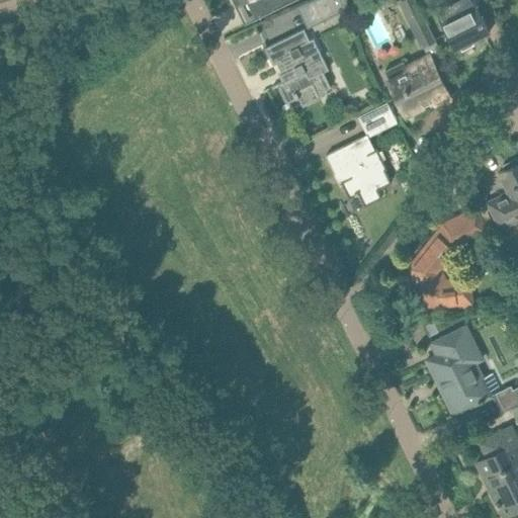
[(347,0),(313,0),(323,20),(350,7),(347,0)]
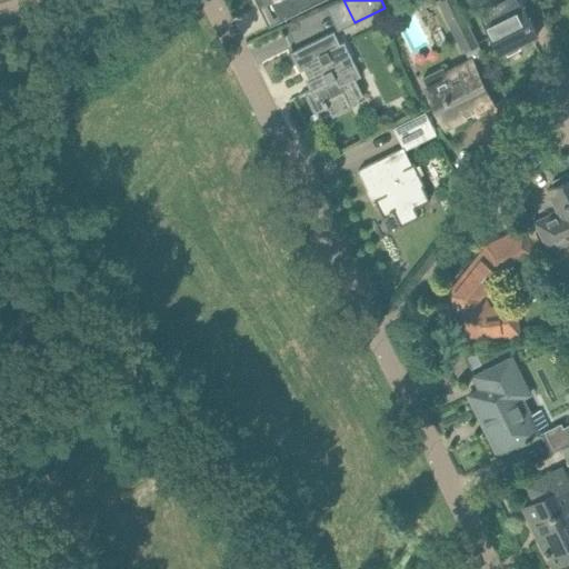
[(463,51),(465,51),(469,59),(471,61),(480,57),(475,46),(478,43),(456,0),(439,0),(438,1),(463,51)]
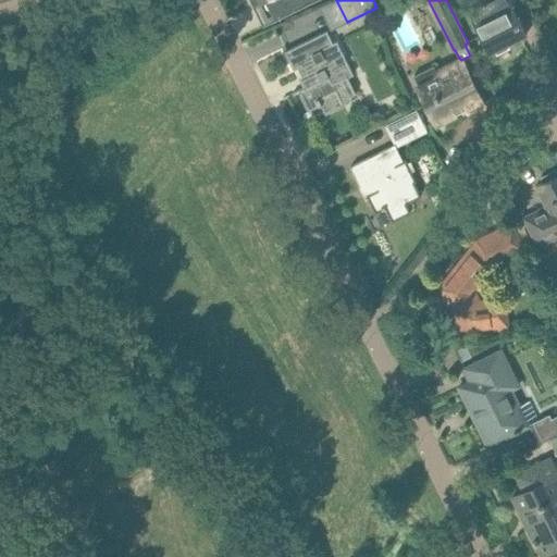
[(485,0),(468,9),(480,33),(490,52),(527,34),(517,14),(509,0),(485,0)]
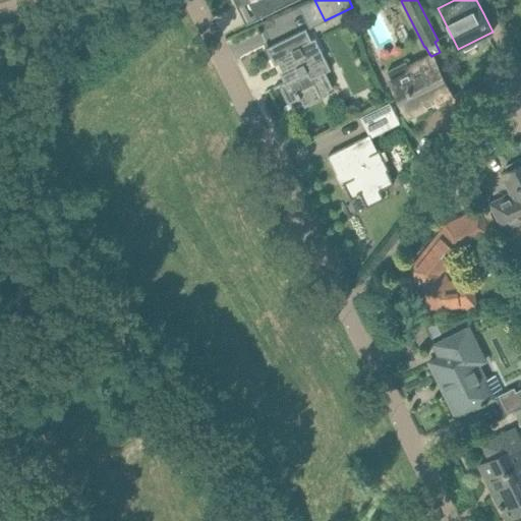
[(322,98),(319,94),(334,87),(327,71),(331,69),(315,38),(312,40),(306,27),(266,48),(275,65),(278,63),(282,70),(279,72),(284,81),(279,84),(287,101),(296,96),(298,99),(300,98),(304,106),(322,98)]
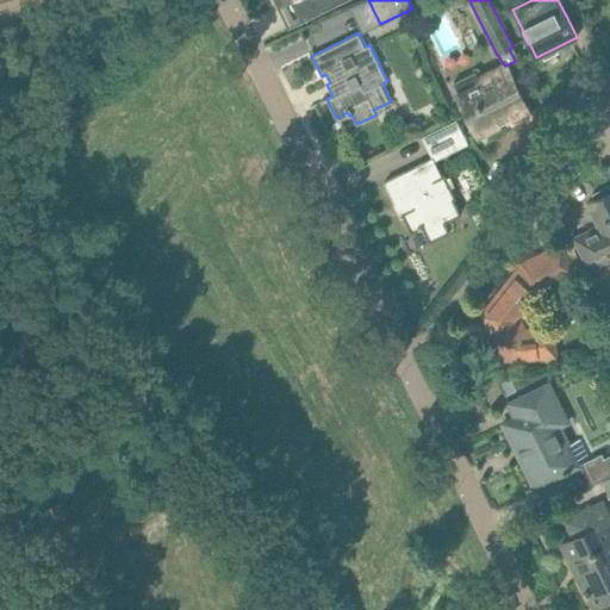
[(503,63),(477,76),(474,70),(450,82),(477,134),(510,117),(512,122),(529,113),(505,66),(503,63)]
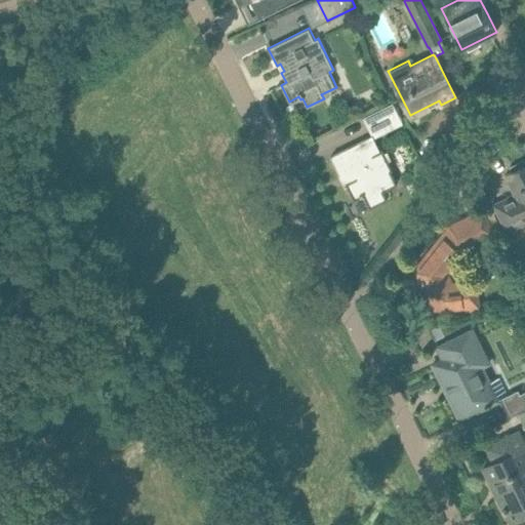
[(392,102),(379,109),(391,129),(403,122),(392,102)]
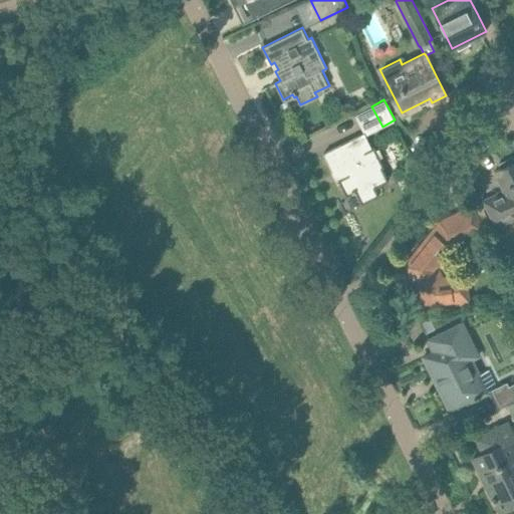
[(332,171),(330,172),(337,183),(339,182),(346,196),(355,192),(361,204),(379,195),(375,188),(390,181),(382,168),(384,167),(374,147),(372,148),(364,133),(341,145),(323,154),(332,171)]
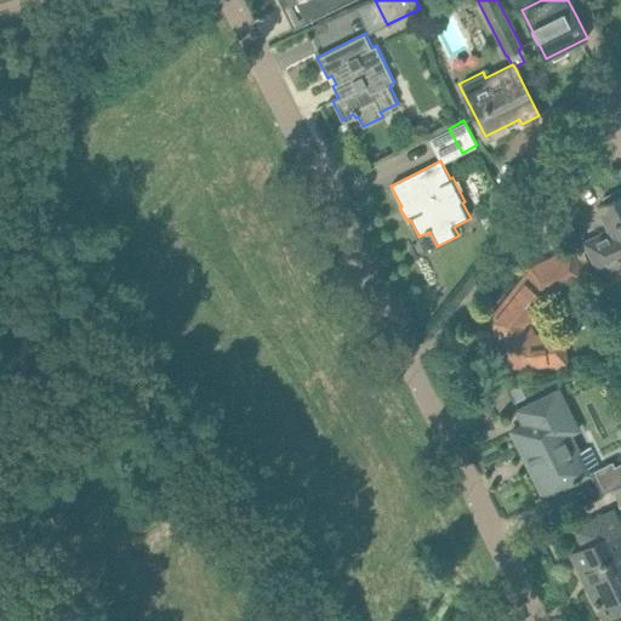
[(620,194),(597,206),(611,234),(600,240),(598,234),(582,241),(598,273),(620,262),(620,194)]
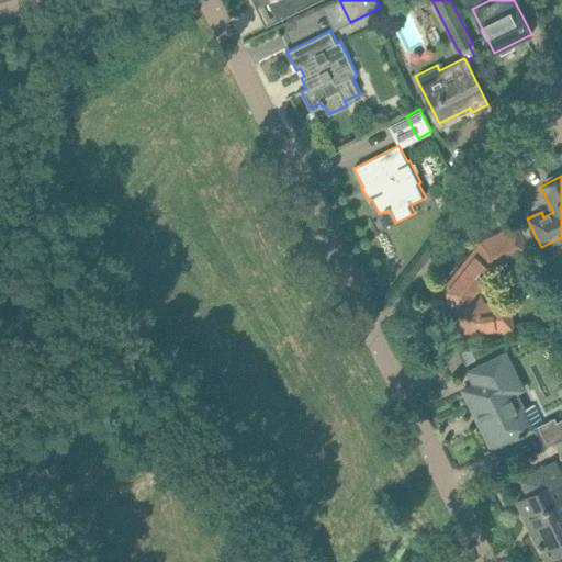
[(526,245),(534,240),(527,227),(519,231),(516,226),(482,243),(483,246),(473,258),(471,257),(445,289),(467,334),(513,328),(509,305),(486,307),(478,292),(499,265),(528,250),(526,245)]
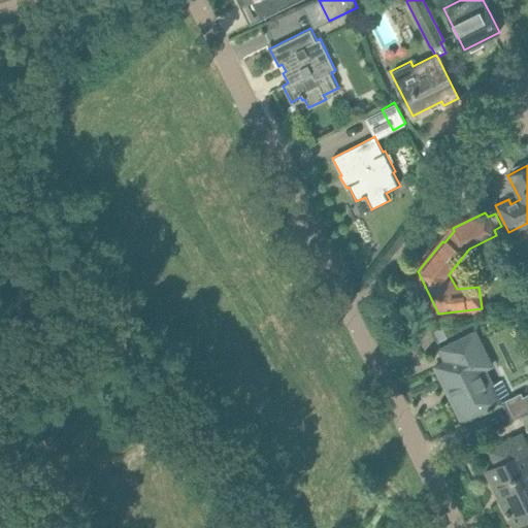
[(527,260),(517,238),(509,242),(522,269),(527,265),(527,260)]
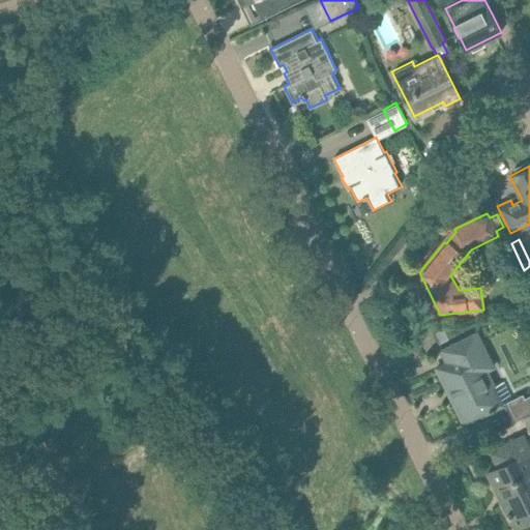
[(502,405),(486,370),(493,366),(476,334),(441,350),(447,362),(436,369),(446,389),(448,388),(454,399),(451,400),(464,423),(502,405)]
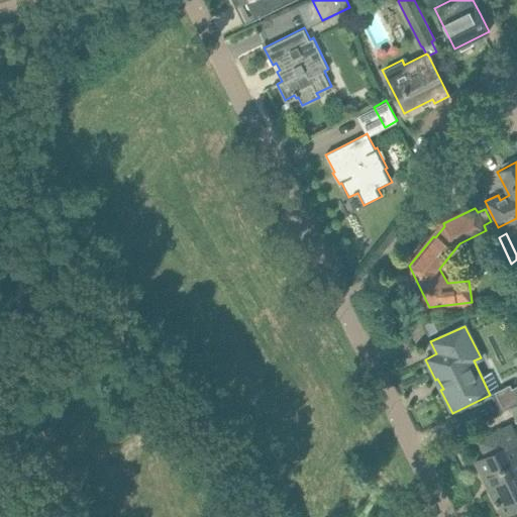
[(504,410),(511,407),(516,403),(516,385),(511,388),(509,385),(495,392),(504,410)]
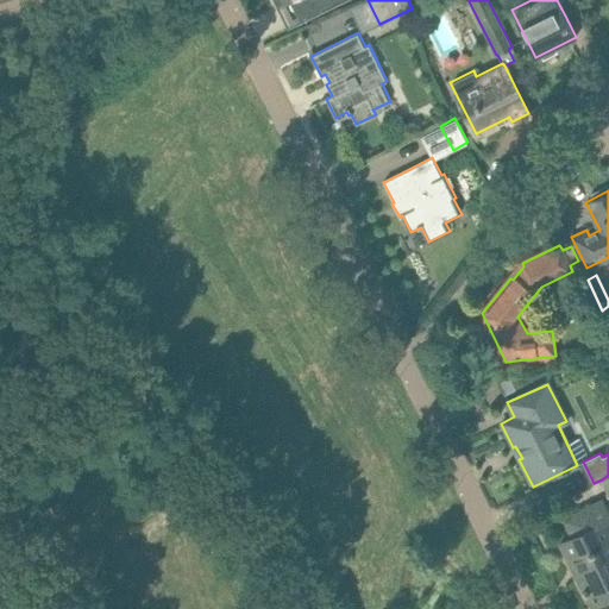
[(573,535),(560,542),(591,607),(608,598),(608,527),(606,520),(608,518),(608,509),(604,500),(586,508),(565,519),(573,535)]
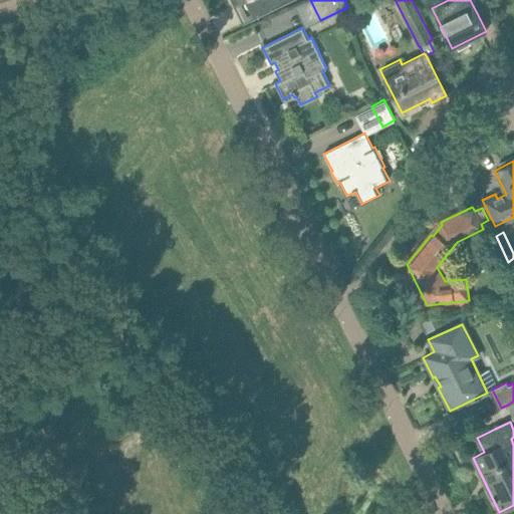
[(0,513),(11,513),(0,492),(0,513)]
